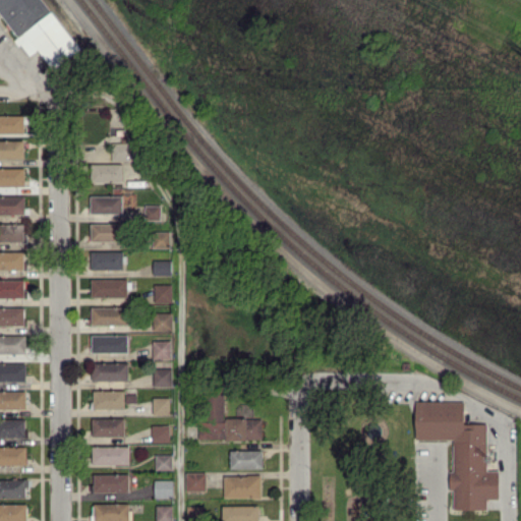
[(78,50),(42,0),(0,0),(0,13),(30,55),(39,49),(53,68),(78,50)]
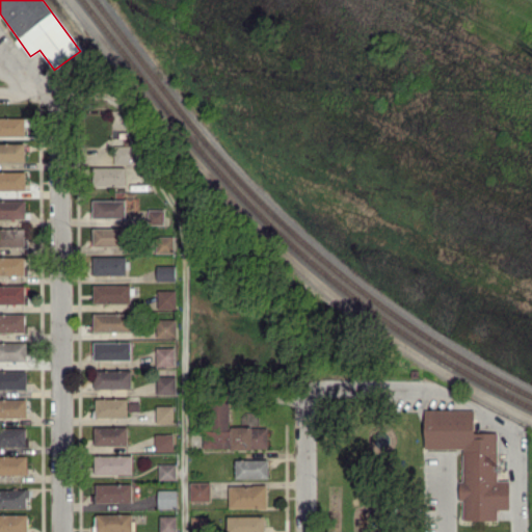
[(0,135),(25,135),(25,116),(0,116),(0,135)]
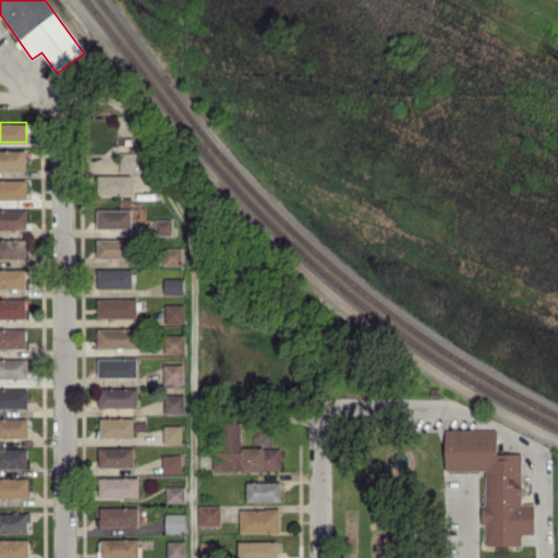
[(0,169),(26,169),(26,149),(0,149),(0,169)]
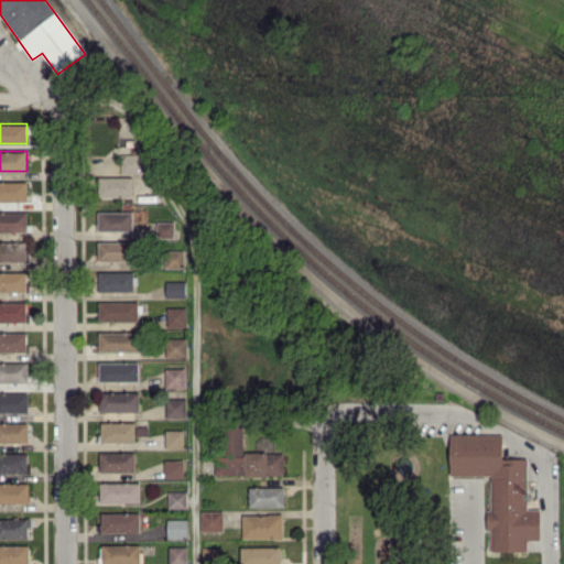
[(141,153),(121,153),(121,173),(141,173),(141,153)]
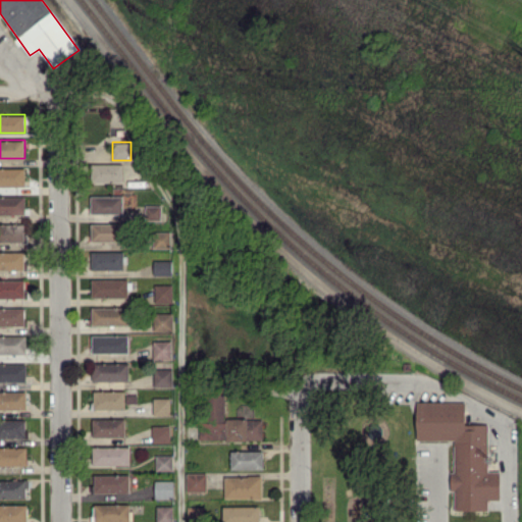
[(123,181),(122,162),(89,163),(89,183),(123,181)]
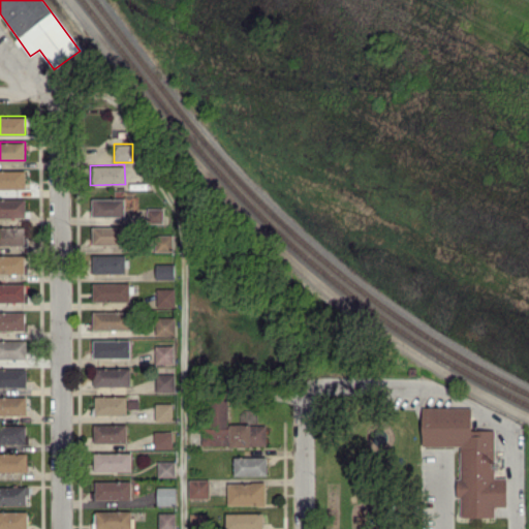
[(25,169),(0,169),(0,188),(26,188),(25,169)]
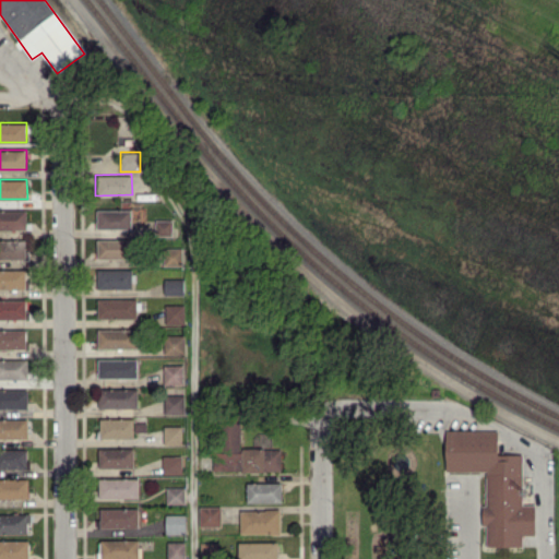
[(97,210),(97,228),(132,227),(131,209),(97,210)]
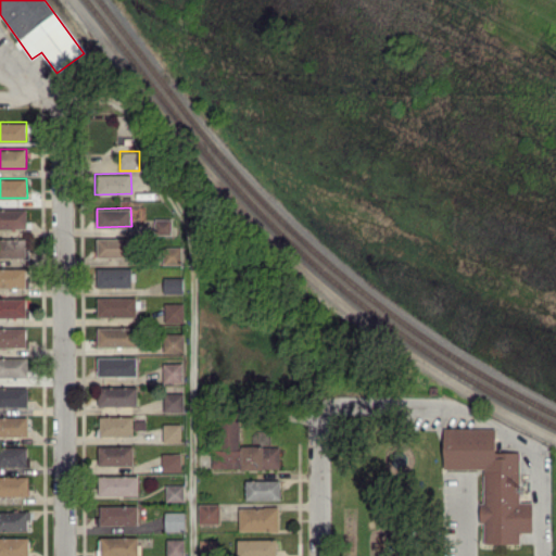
[(0,227),(27,227),(26,209),(0,209),(0,227)]
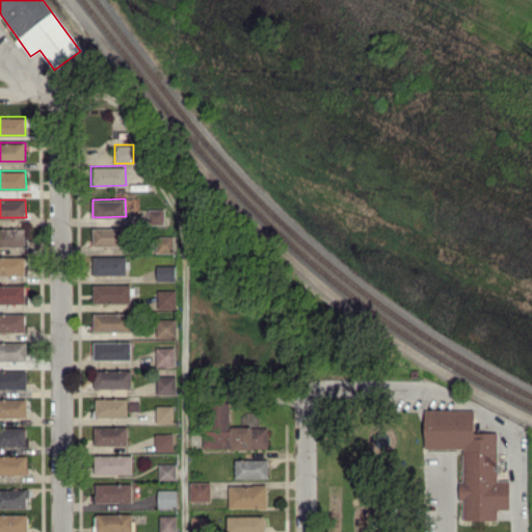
[(165,223),(164,209),(148,209),(149,224),(165,223)]
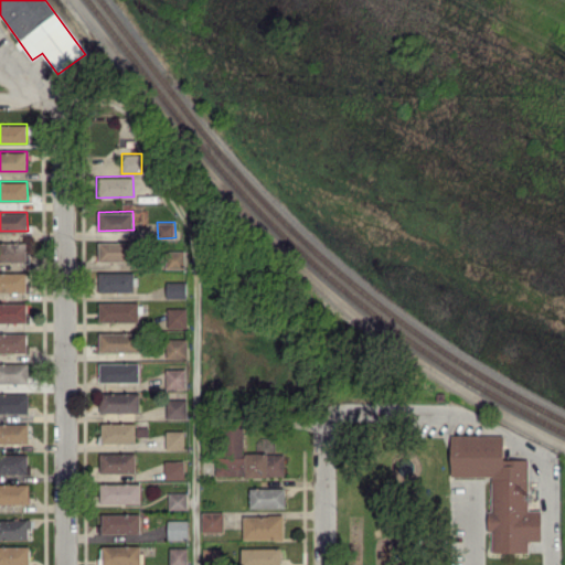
[(27,243),(0,242),(0,260),(25,262),(27,243)]
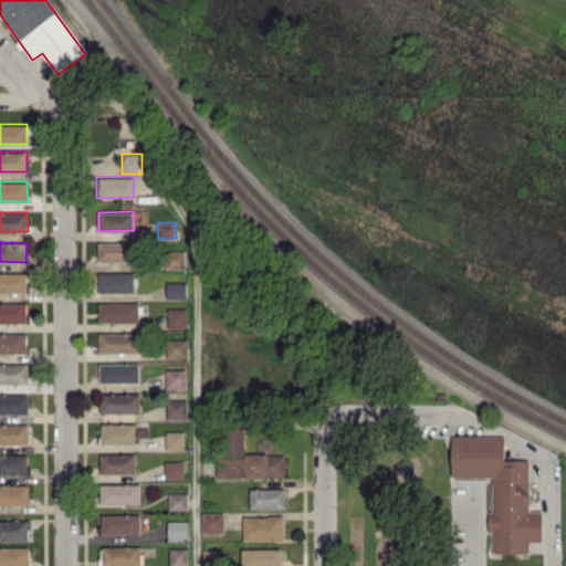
[(98,261),(135,262),(135,242),(100,242),(98,261)]
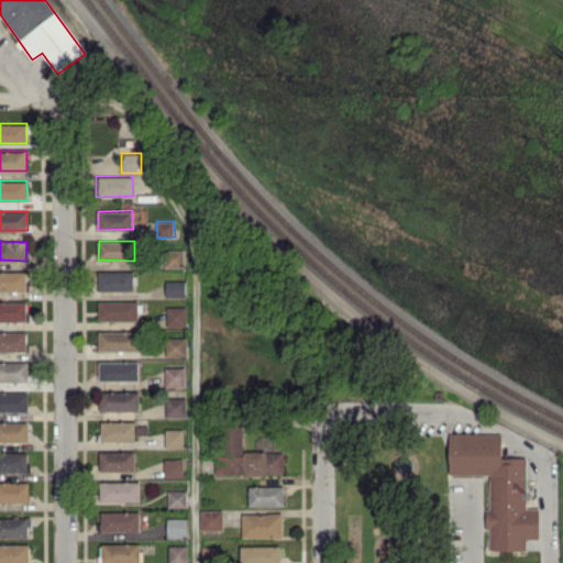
[(185,266),(184,250),(166,250),(166,267),(185,266)]
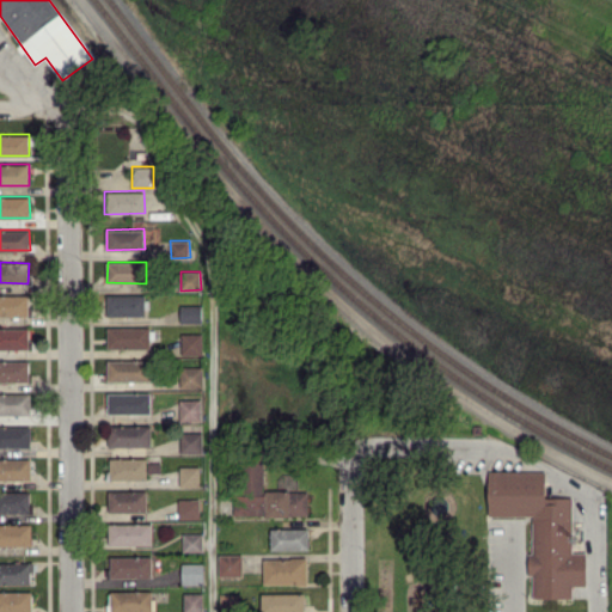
[(29,294),(0,294),(0,316),(29,316),(29,294)]
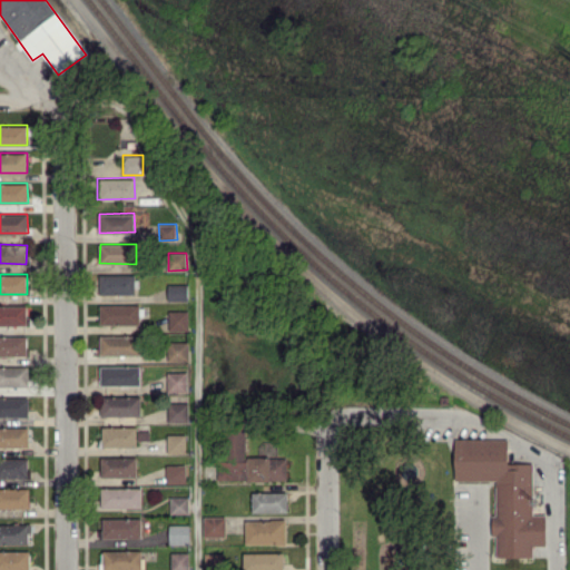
[(135,274),(99,274),(99,294),(135,293),(135,274)]
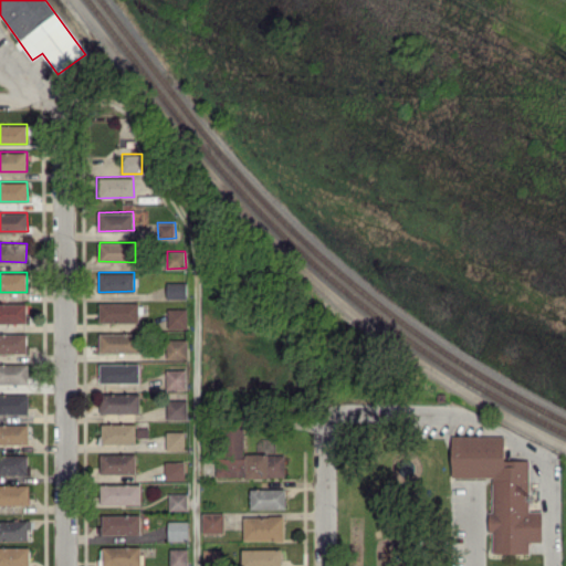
[(186,282),(167,282),(167,297),(186,297),(186,282)]
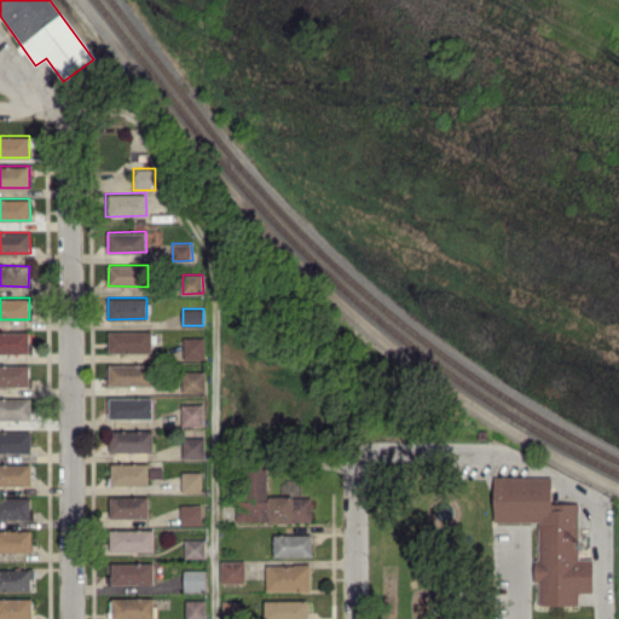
[(151,330),(109,331),(109,352),(152,351),(151,330)]
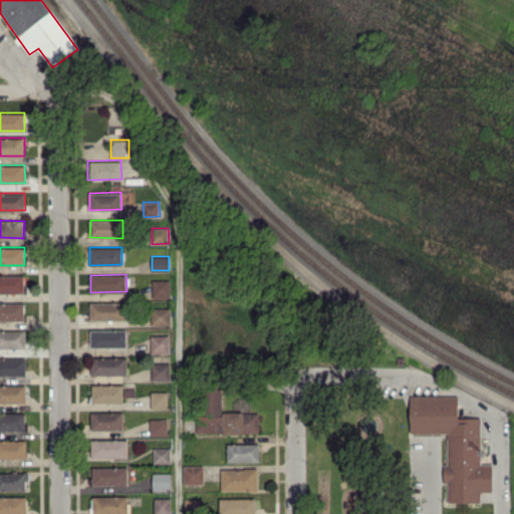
[(23,275),(0,275),(0,292),(24,292),(23,275)]
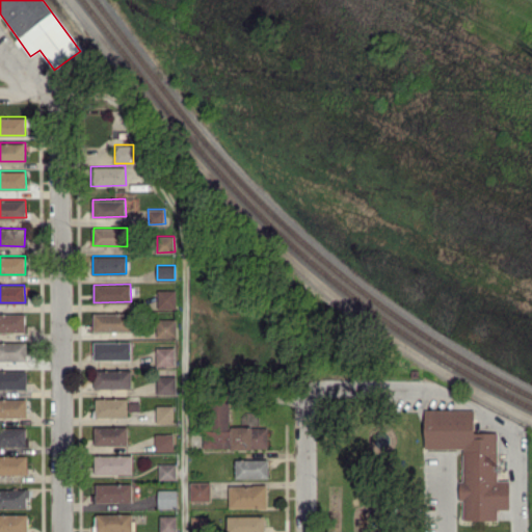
[(158,309),(176,308),(175,289),(157,290),(158,309)]
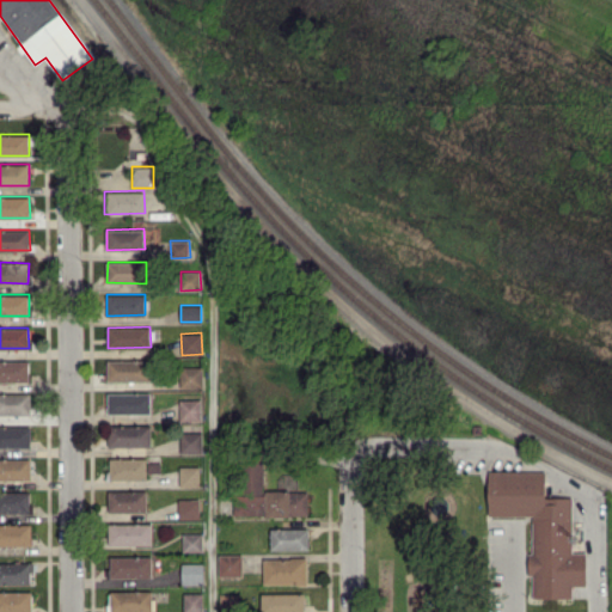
[(0,381),(29,381),(29,360),(0,360),(0,381)]
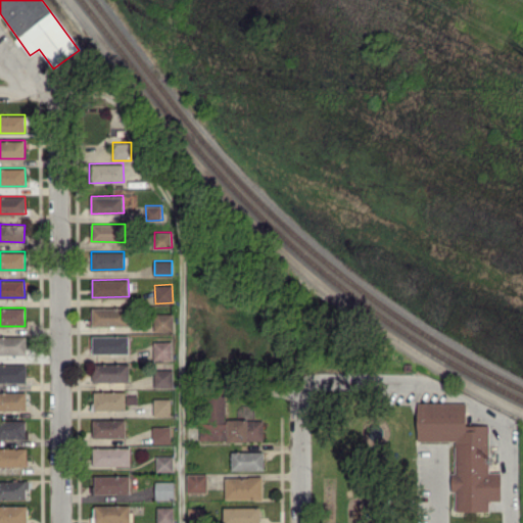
[(92,326),(128,325),(128,307),(92,307),(92,326)]
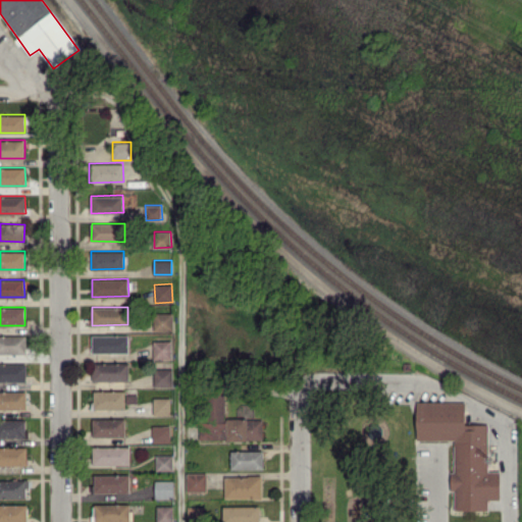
[(172,313),(154,313),(154,330),(172,330),(172,313)]
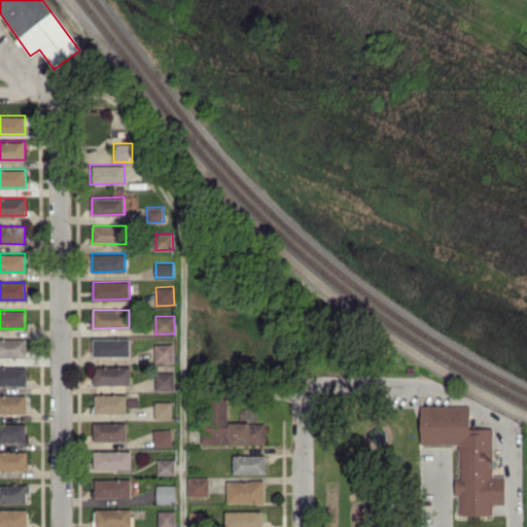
[(0,356),(27,356),(27,338),(0,339),(0,356)]
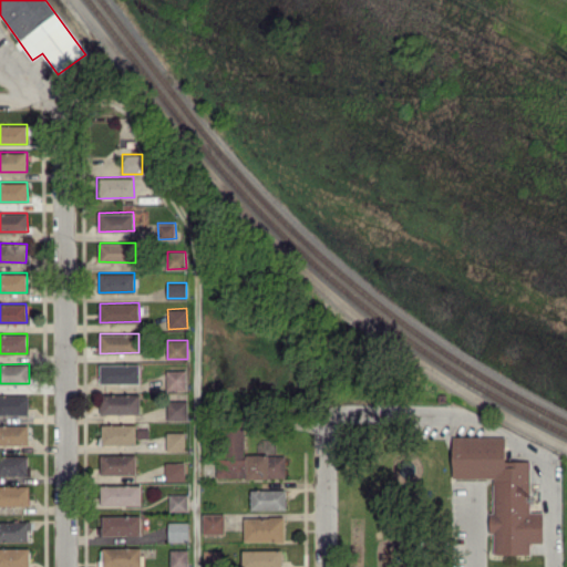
[(100,383),(140,383),(140,363),(100,364),(100,383)]
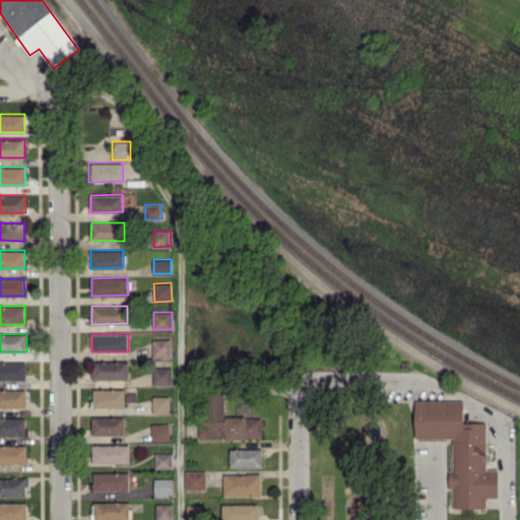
[(171,358),(171,339),(152,339),(152,358),(171,358)]
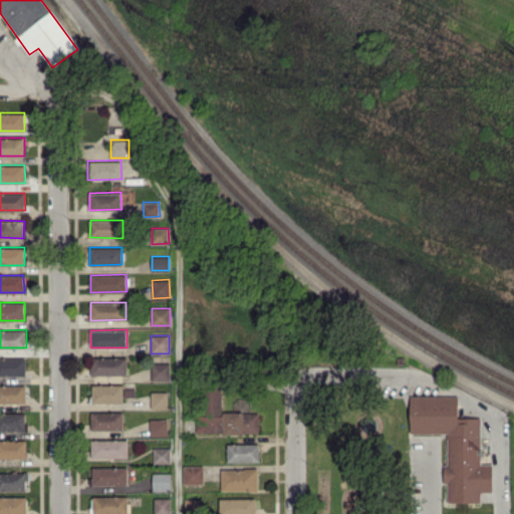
[(126,374),(126,356),(90,357),(91,374),(126,374)]
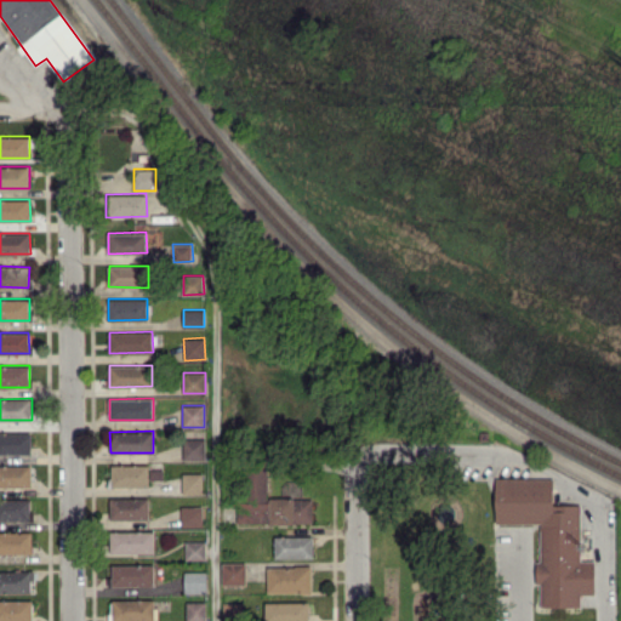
[(0,453),(32,453),(30,432),(0,432),(0,453)]
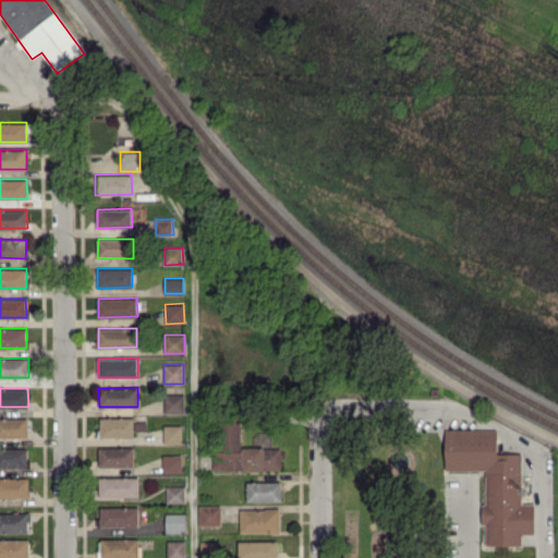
[(165,393),(165,413),(184,412),(184,393),(165,393)]
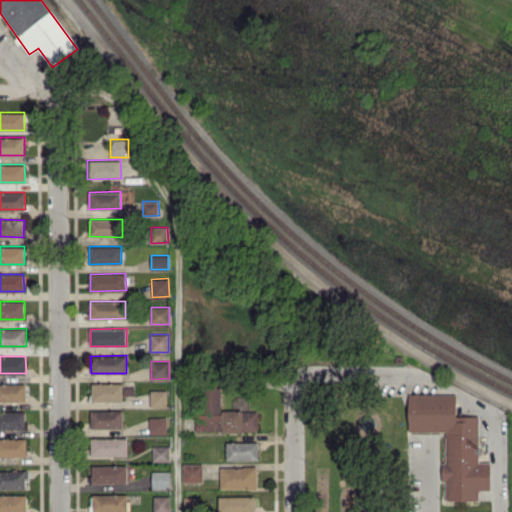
[(0,400),(26,401),(26,384),(0,383),(0,400)]
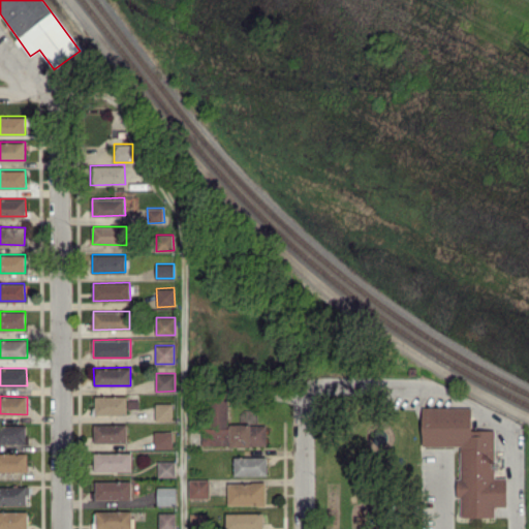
[(126,396),(94,396),(95,413),(127,413),(126,396)]
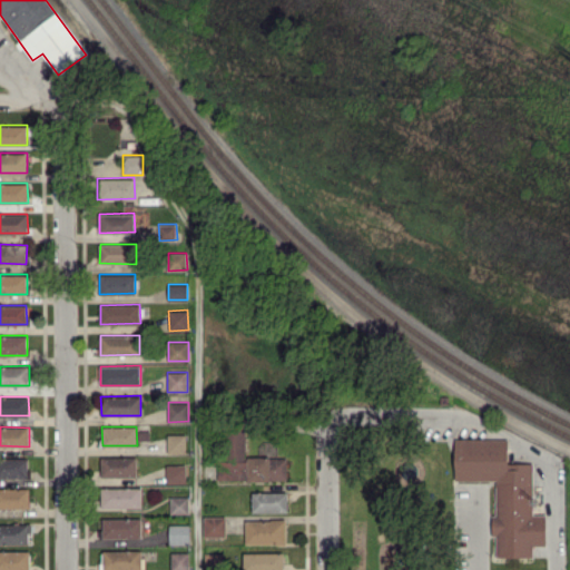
[(246,430),(223,430),(222,479),(245,479),(246,430)]
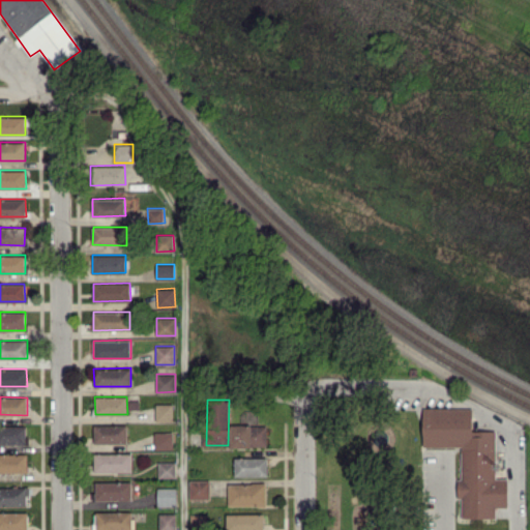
[(172,404),(155,404),(155,421),(173,421),(172,404)]
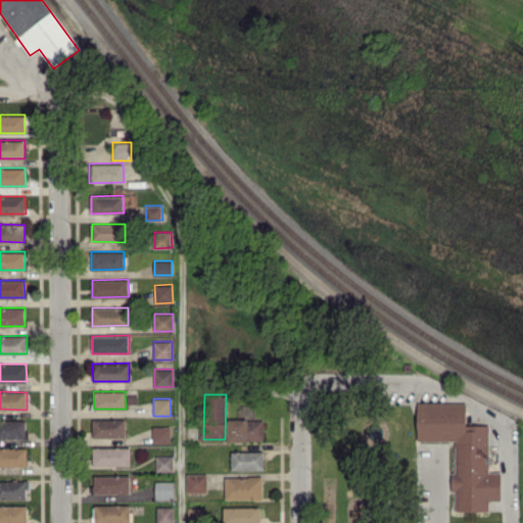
[(418,401),(464,401),(464,421),(488,421),(488,471),(498,471),(498,496),(489,496),(489,511),(455,511),(455,438),(418,438),(418,401)]
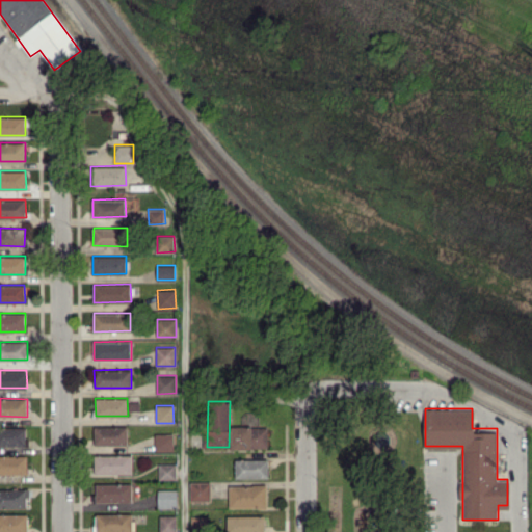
[(232,425),(231,448),(267,449),(268,426),(232,425)]
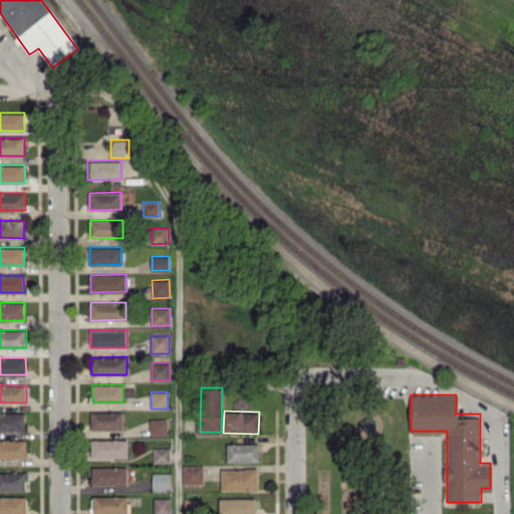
[(123,412),(91,412),(91,430),(123,430),(123,412)]
